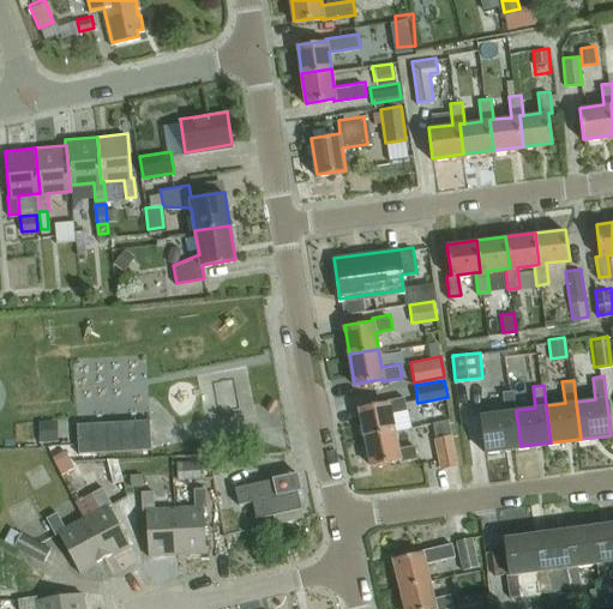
[(505,411),(480,415),(485,451),(521,446),(516,410),(514,389),(502,390),(505,411)]
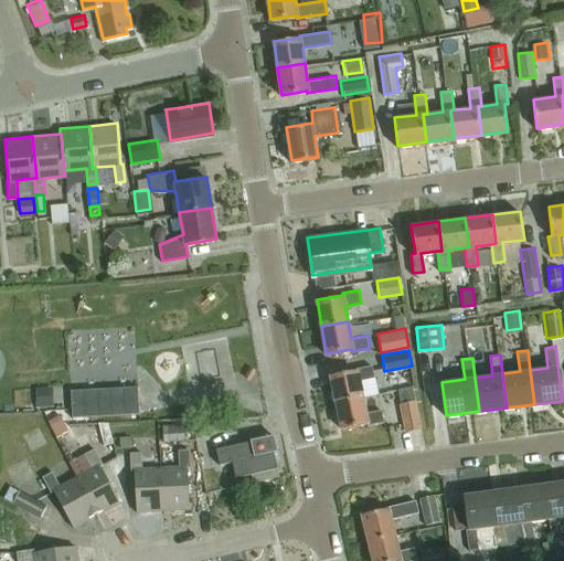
[(355,370),(330,374),(336,401),(362,395),(359,379),(374,377),(372,363),(354,367),(355,370)]
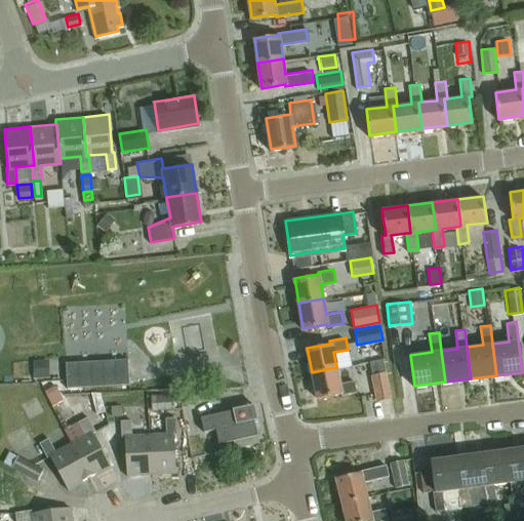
[(67,386),(128,384),(128,381),(127,359),(66,361),(67,386)]
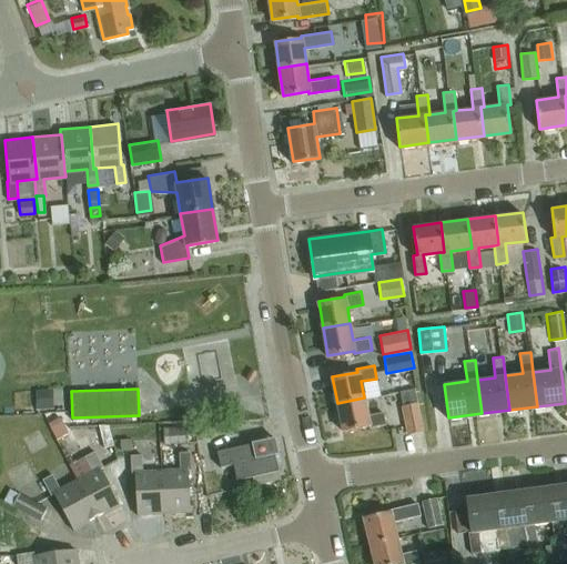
[(36,392),(36,403),(53,402),(52,391),(36,392)]
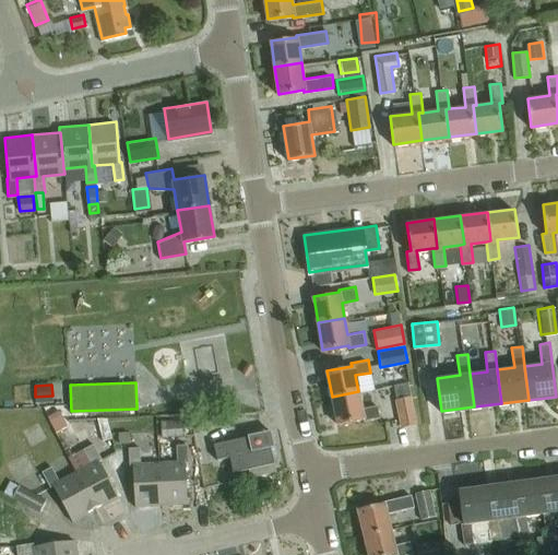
[(358,391),(332,397),(337,423),(364,417),(364,420),(380,416),(378,404),(361,406),(358,391)]
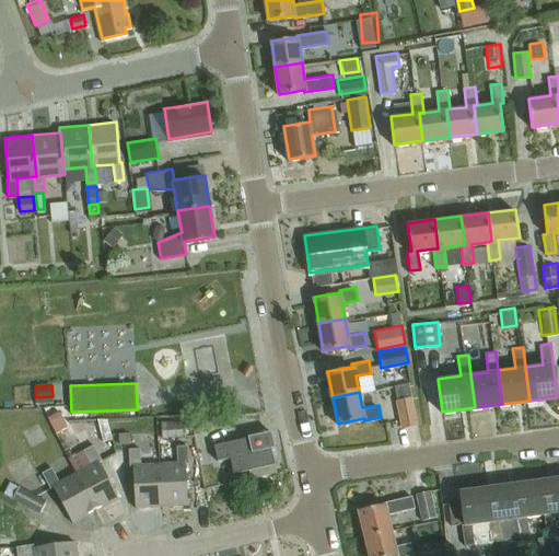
[(402,427),(418,424),(414,395),(396,398),(402,427)]
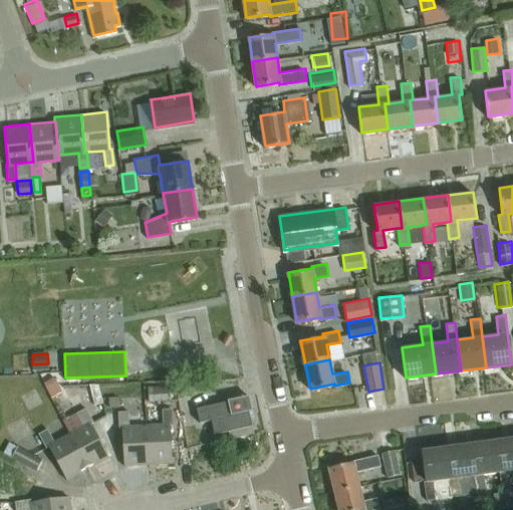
[(52,370),(40,377),(50,397),(62,391),(52,370)]
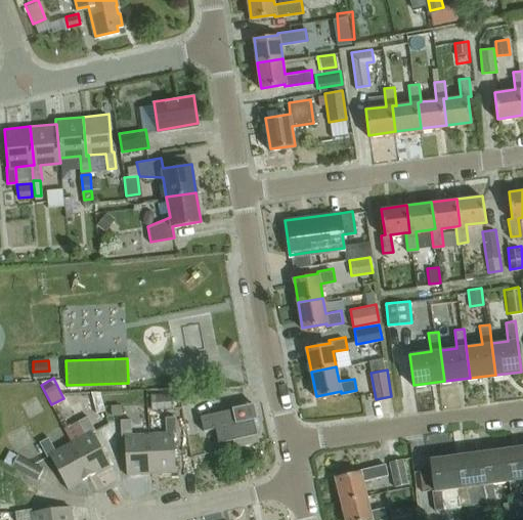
[(99,390),(90,390),(95,412),(104,409),(99,390)]
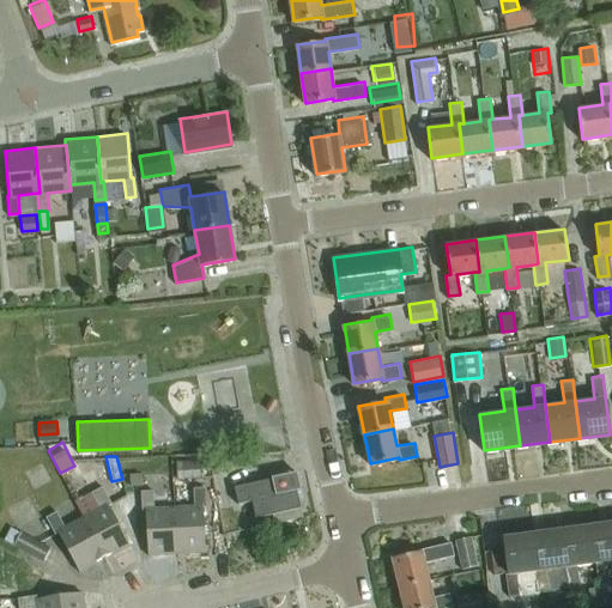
[(175,461),(176,478),(200,476),(199,458),(175,461)]
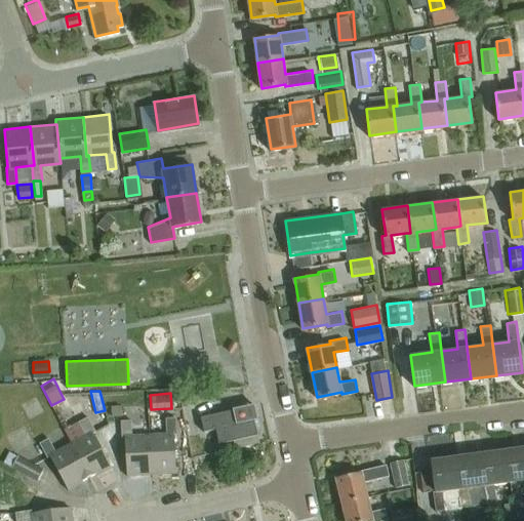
[(254,403),(200,415),(204,431),(215,428),(218,442),(233,439),(235,445),(258,440),(254,418),(257,417),(254,403)]
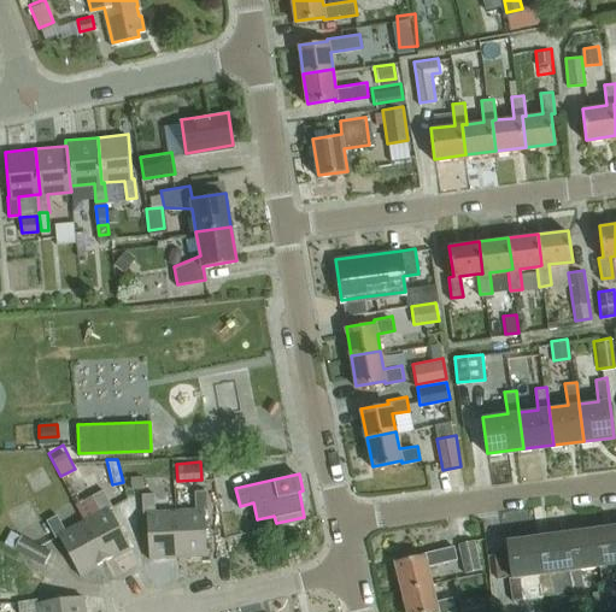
[(144,487),(142,476),(130,476),(132,488),(144,487)]
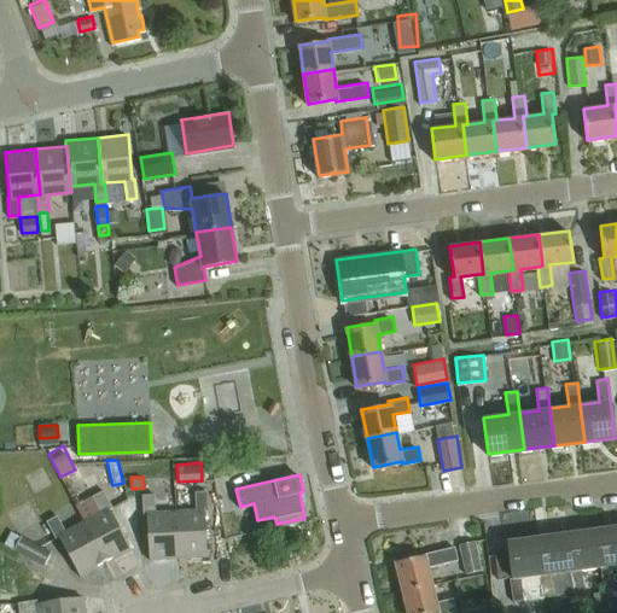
[(100,511),(82,520),(105,561),(131,548),(110,508),(112,506),(104,489),(92,495),(100,511)]
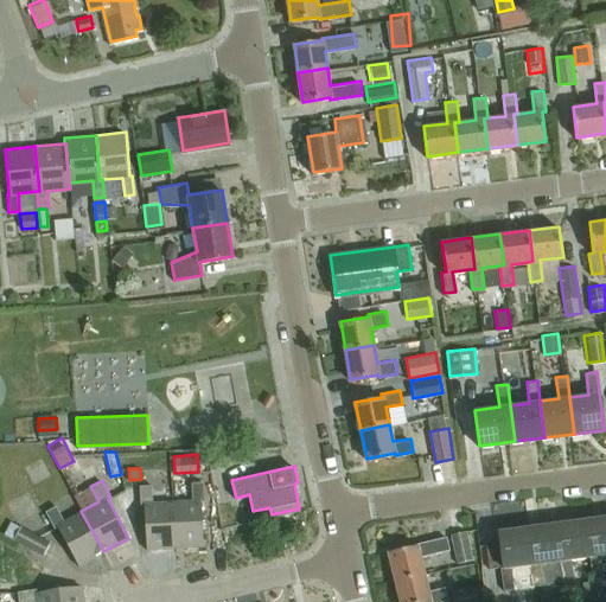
[(192,499),(172,500),(174,546),(203,544),(201,500),(204,500),(203,481),(191,482),(192,499)]
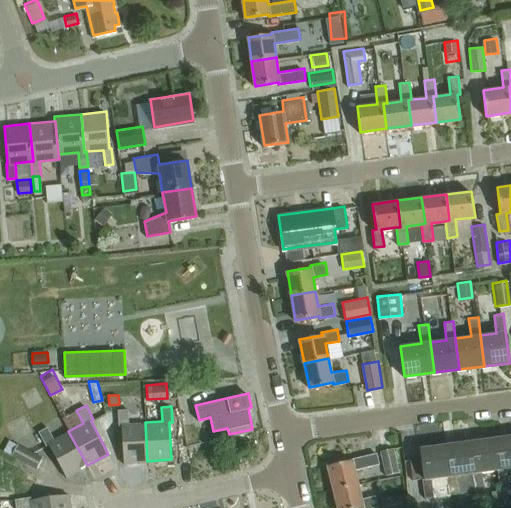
[(128,408),(117,408),(118,425),(121,425),(123,462),(147,461),(145,422),(128,423),(128,408)]
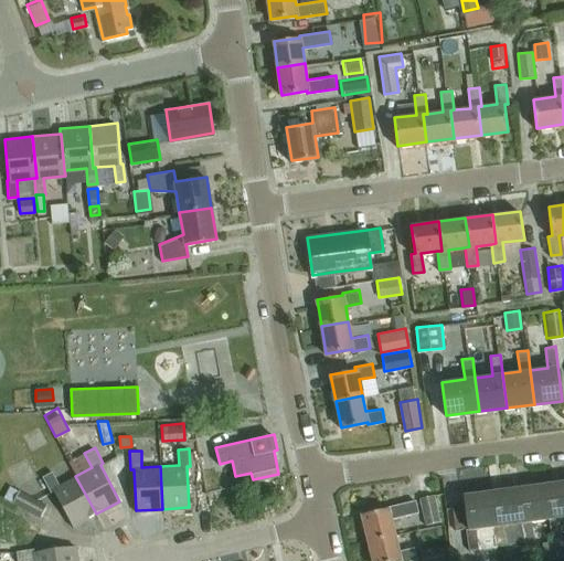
[(52,470),(42,475),(51,491),(53,489),(73,526),(96,514),(75,476),(59,485),(52,470)]
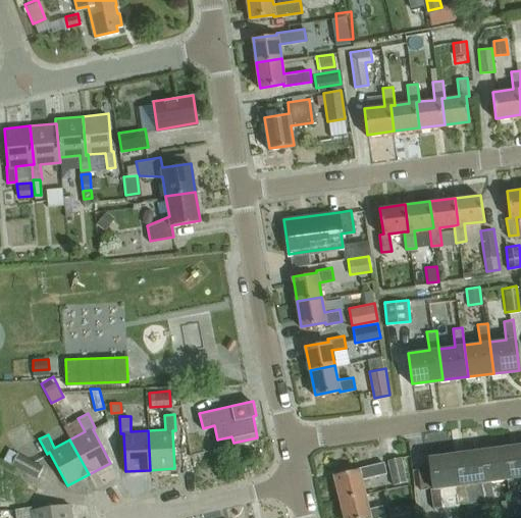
[(520,444),(505,447),(509,478),(507,478),(510,496),(519,495),(516,477),(520,475),(520,444)]
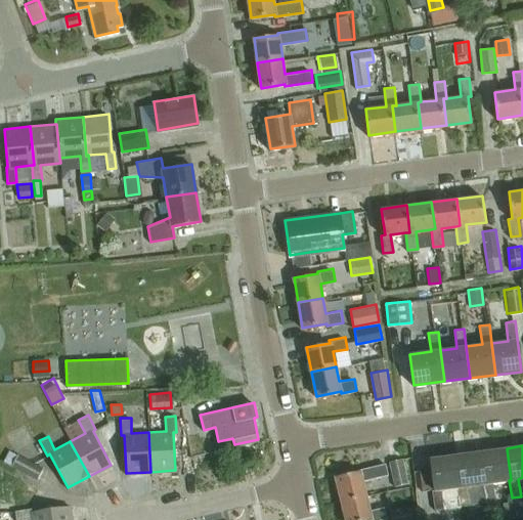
[(507,448),(480,451),(484,483),(483,483),(485,502),(495,501),(492,482),(509,480),(511,480),(507,448)]
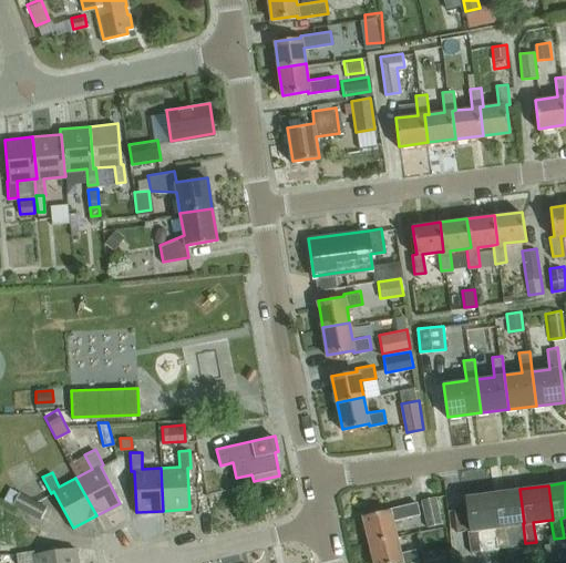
[(9,488),(3,499),(40,518),(45,507),(9,488)]
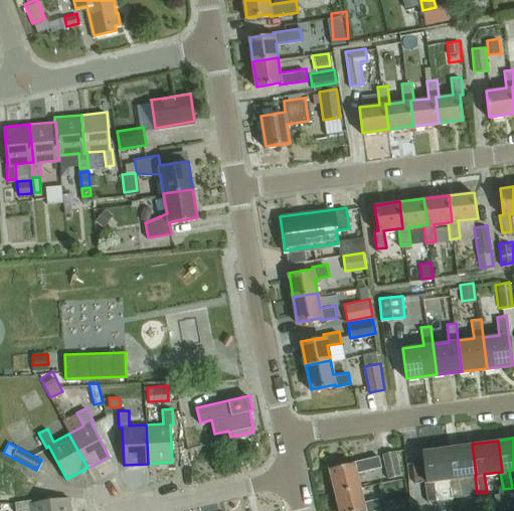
[(472,444),(448,447),(452,479),(450,479),(453,496),(462,495),(460,477),(475,475),(476,475),(472,444)]
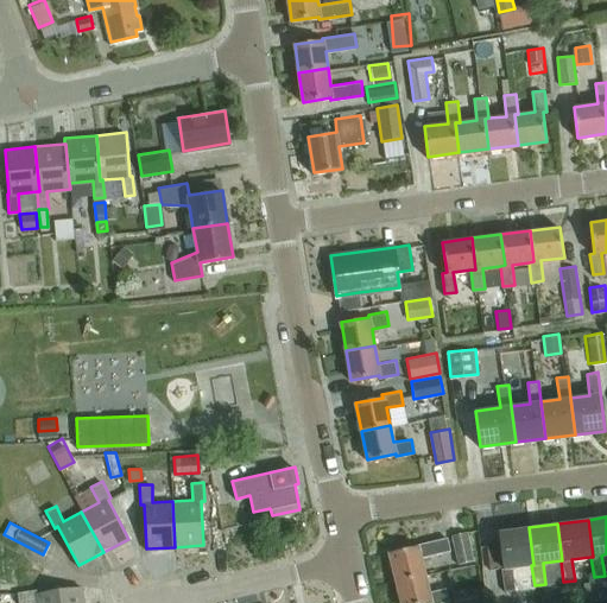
[(529,527),(498,532),(503,567),(501,567),(504,590),(516,588),(513,567),(531,565),(533,565),(529,527)]
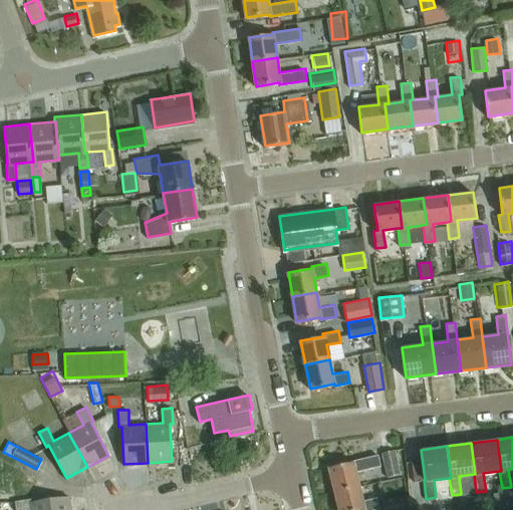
[(399,471),(394,448),(381,451),(387,474),(399,471)]
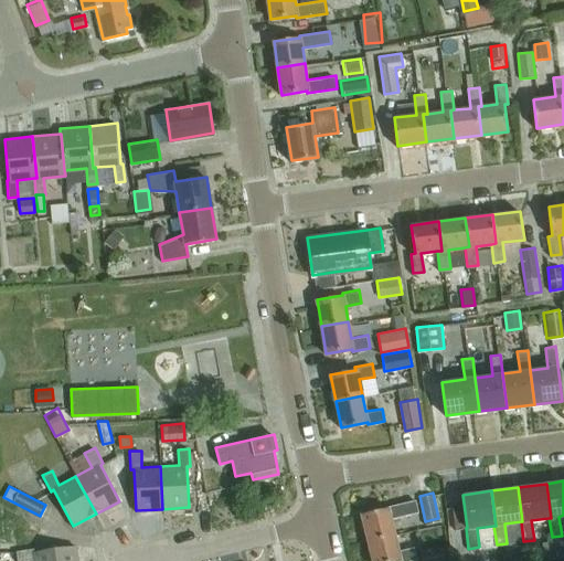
[(386,508),(362,514),(369,540),(394,533),(391,518),(419,511),(416,498),(385,506),(386,508)]
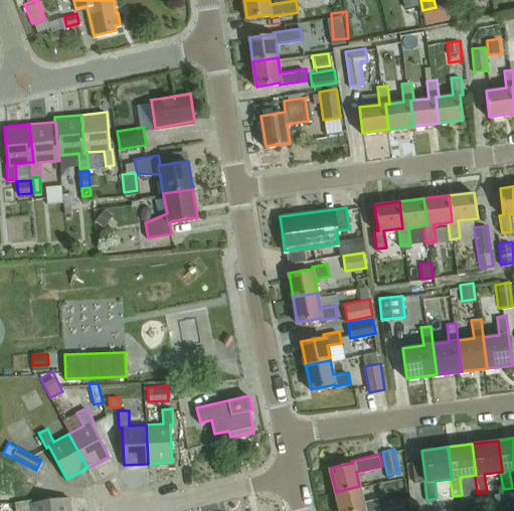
[(359,486),(336,492),(340,510),(361,510),(364,510),(369,510),(380,508),(377,497),(363,501),(359,486)]
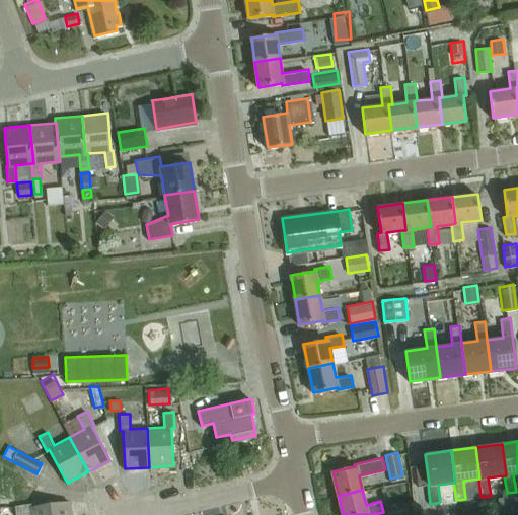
[(499,514),(510,513),(508,495),(497,497),(499,514)]
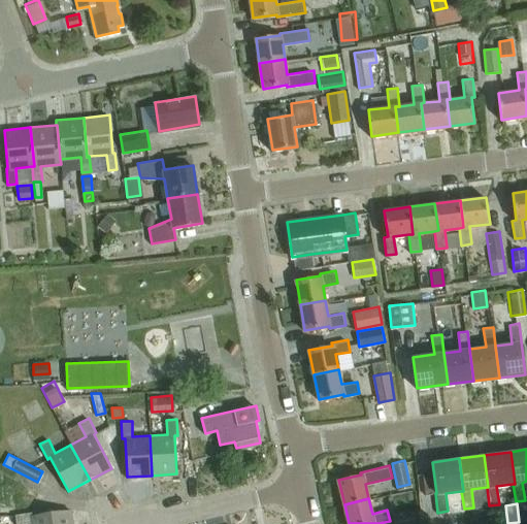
[(32,512),(15,514),(17,523),(32,522),(32,523),(72,523),(71,509),(32,514),(32,512)]
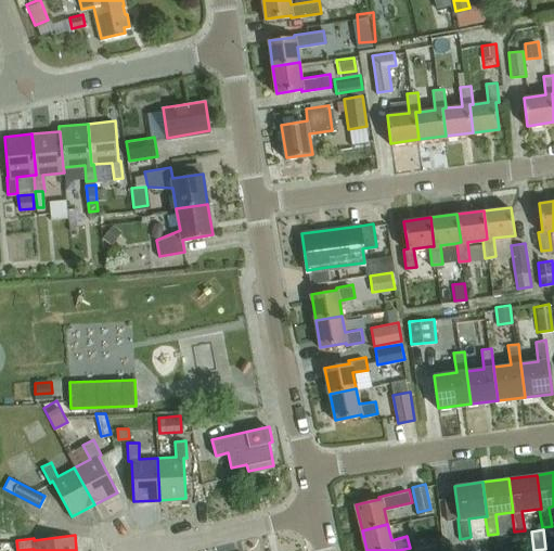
[(412,540),(413,550),(429,550),(437,550),(434,535),(412,540)]
